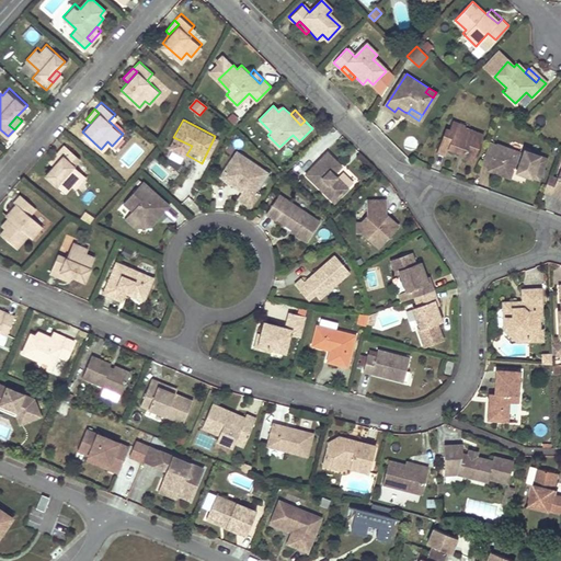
[(472,160),(483,132),(473,128),(472,132),(464,128),(465,125),(451,119),(448,129),(444,128),(435,151),(447,156),(449,150),(462,155),(461,157),(472,160)]
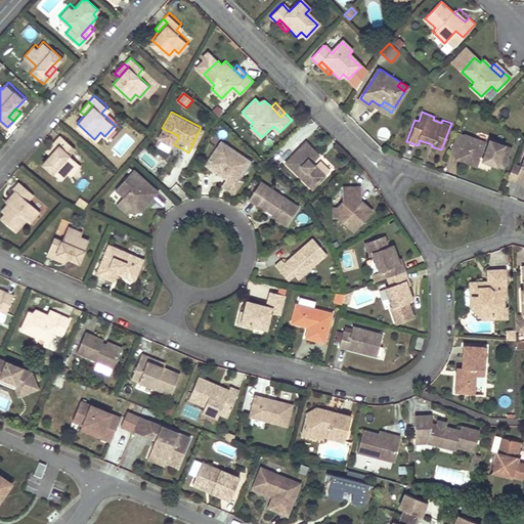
[(489,142),(459,130),(450,155),(459,157),(459,159),(473,165),(480,161),(481,159),(504,167),(511,146),(490,139),(489,142)]
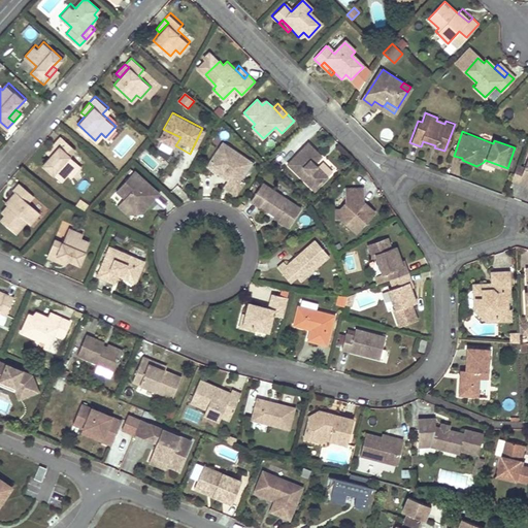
[(74,146),(62,136),(56,141),(60,145),(51,156),(44,163),(62,179),(67,173),(71,176),(81,165),(69,154),(74,146)]
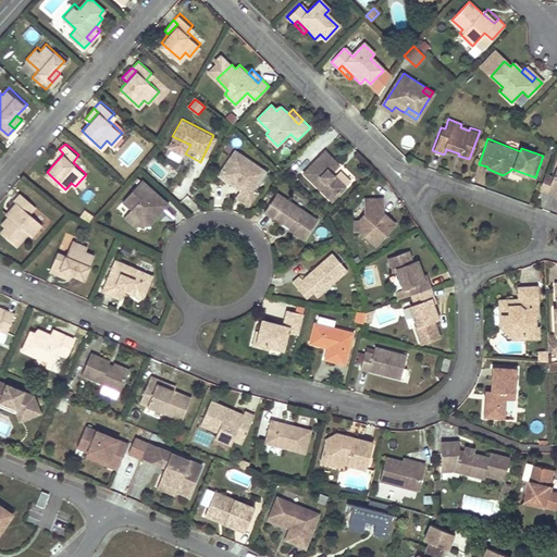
[(63,153),(59,149),(50,160),(53,164),(63,153)]
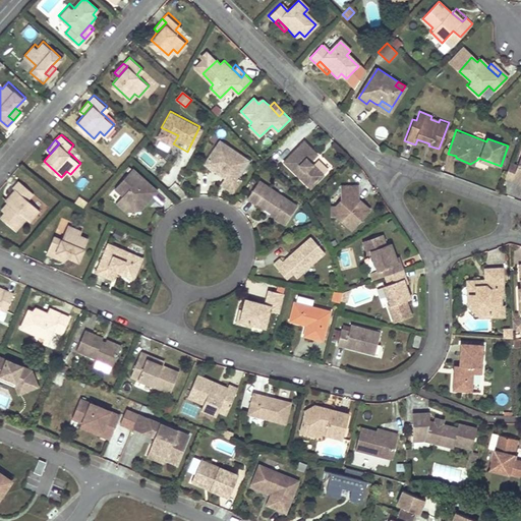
[(224,153),(229,146),(220,139),(215,147),(224,153)]
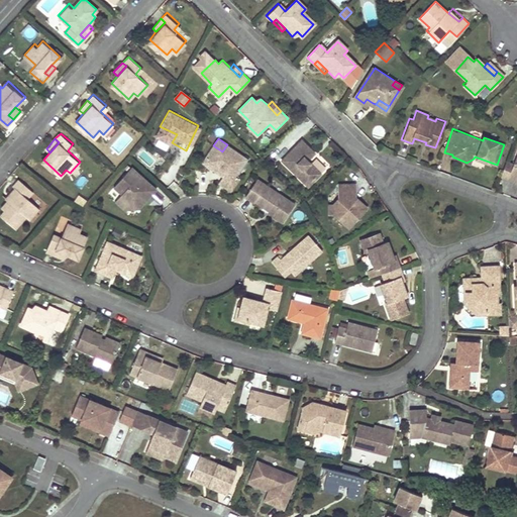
[(312,153),(300,140),(280,162),(305,187),(319,173),(306,160),(312,153)]
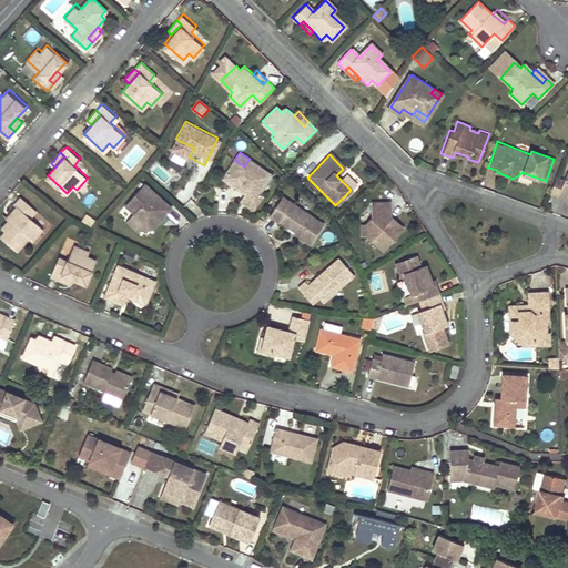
[(271,172),(250,159),(244,166),(234,160),(225,173),(233,179),(235,185),(243,184),(246,186),(244,192),(240,198),(254,208),(262,194),(259,191),(271,172)]
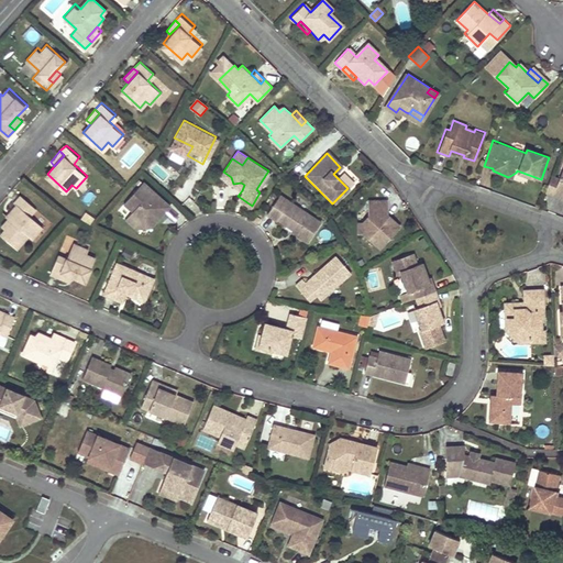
[(562,170),(560,179),(551,176),(545,192),(562,199),(562,197),(562,170)]
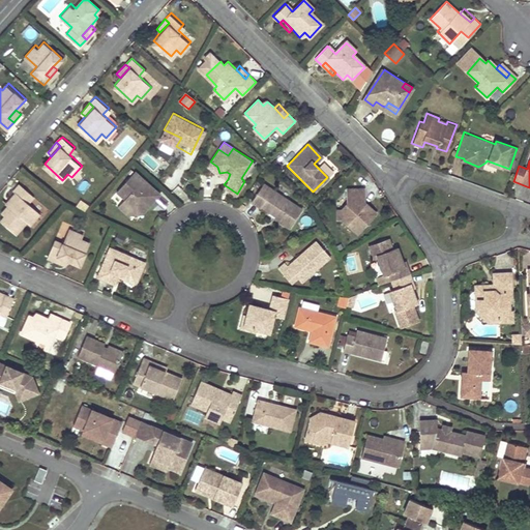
[(210,162),(207,166),(228,179),(230,174),(227,172),(219,173),(217,167),(210,162)]
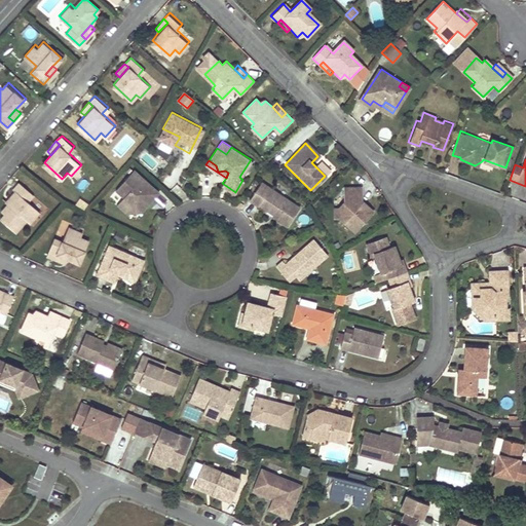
[(133,167),(115,187),(123,195),(116,202),(127,213),(128,211),(132,209),(135,205),(138,209),(141,211),(146,204),(146,200),(148,197),(150,199),(158,191),(133,167)]
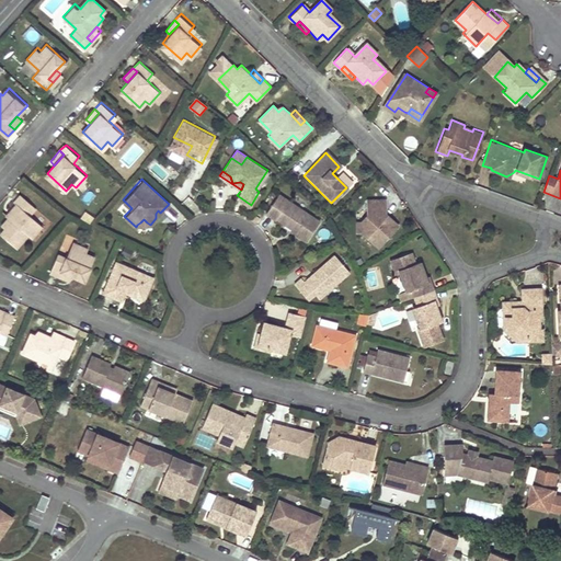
[(36,206),(21,193),(14,201),(21,205),(10,217),(2,226),(6,229),(2,233),(16,247),(27,233),(32,237),(43,224),(30,214),(36,206)]
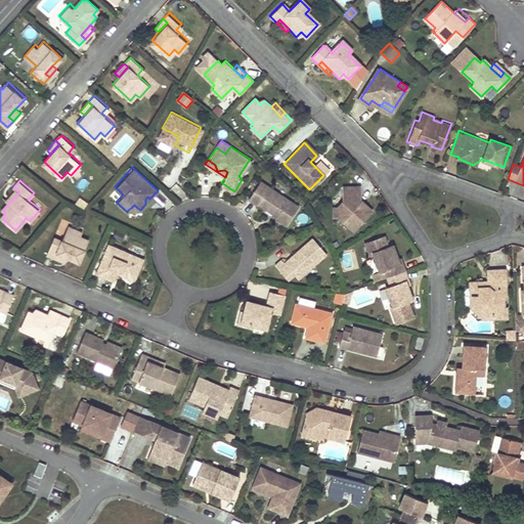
[(284,224),(296,207),(259,180),(246,199),(256,205),(257,203),(272,212),(277,216),(275,219),(284,224)]
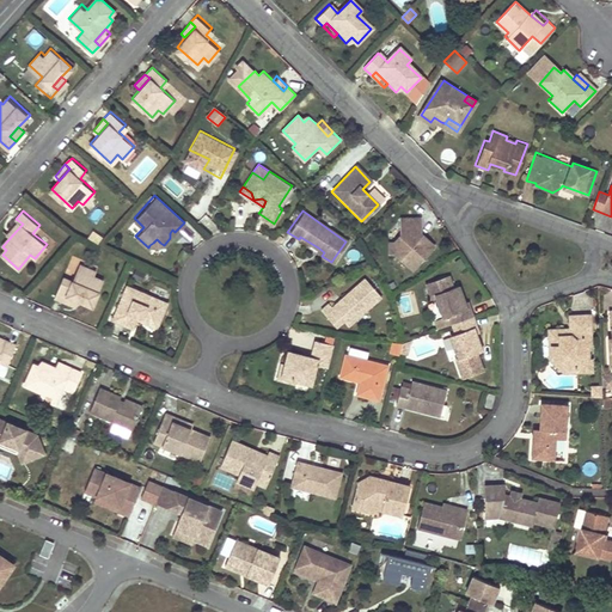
[(420,214),(399,215),(399,219),(398,222),(407,227),(393,238),(393,251),(411,267),(434,244),(415,226),(420,221),(420,214)]
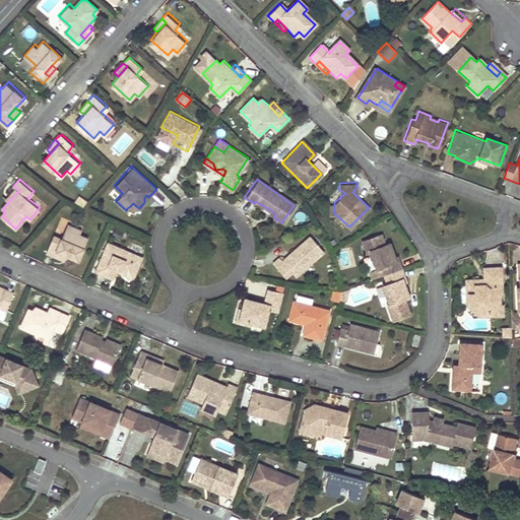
[(19,190),(13,186),(4,196),(9,201),(19,190)]
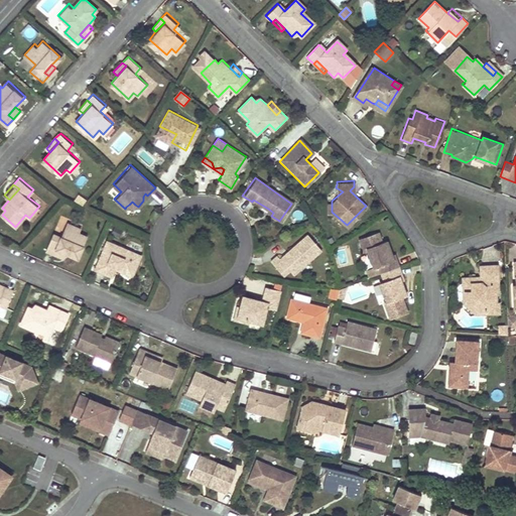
[(79,227),(66,221),(59,235),(51,232),(44,248),(53,252),(55,247),(67,252),(77,256),(86,236),(77,232),(79,227)]
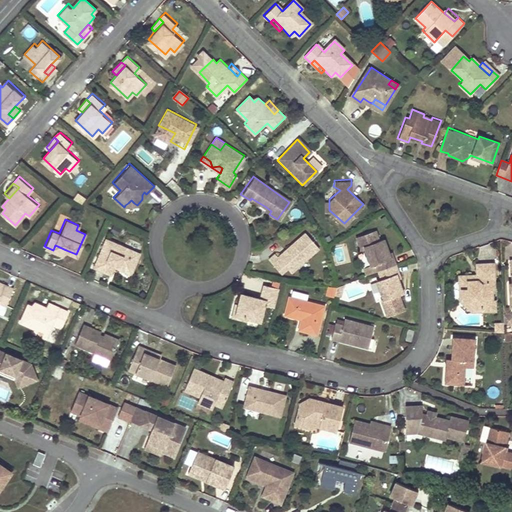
[(316,247),(303,233),(277,253),(274,250),(267,257),(275,266),(283,260),(290,268),(316,247)]
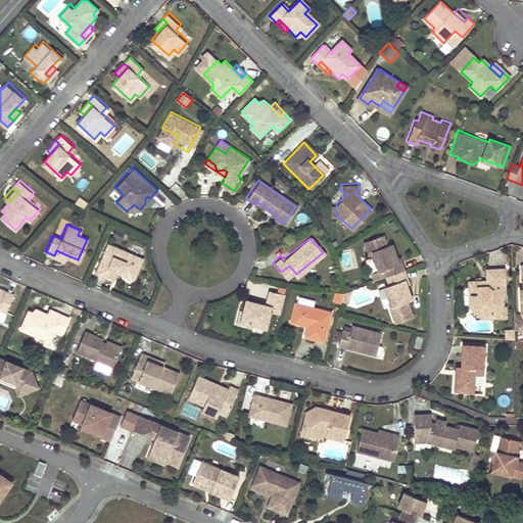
[(142,257),(107,243),(96,272),(113,279),(116,272),(119,269),(134,275),(142,257)]
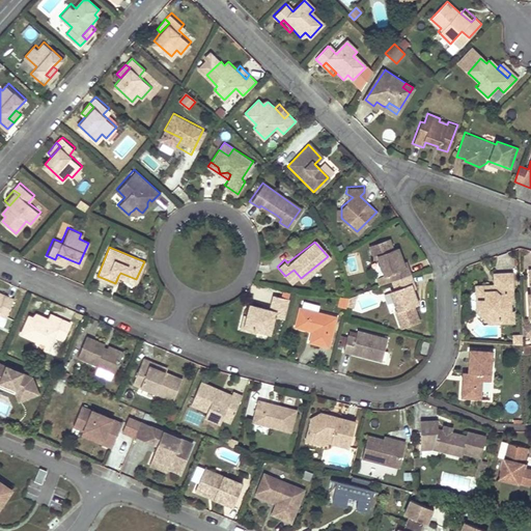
[(387,273),(390,282),(410,275),(408,267),(404,268),(397,247),(375,255),(383,275),(387,273)]
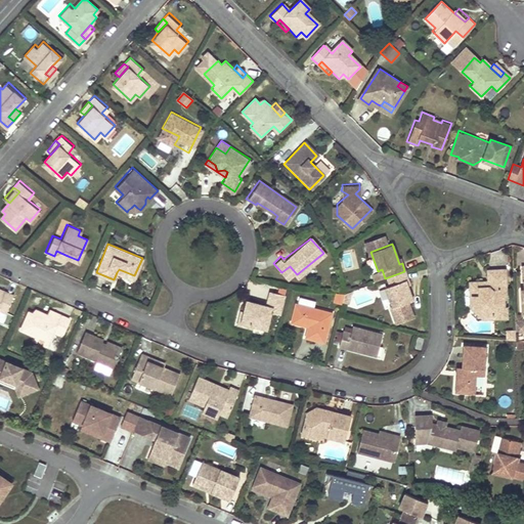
[(68,256),(56,251),(54,256),(66,261),(68,256)]
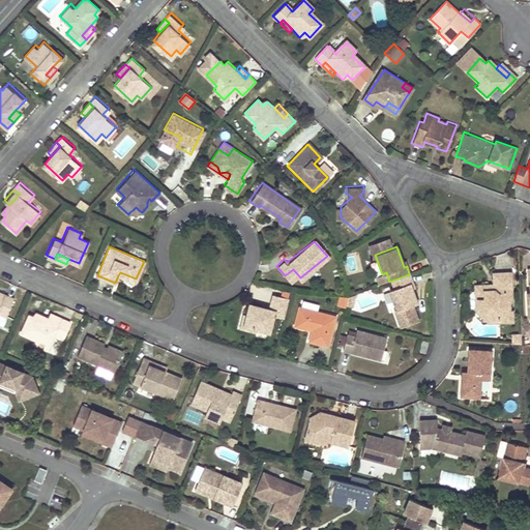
[(509,271),(490,271),(491,283),(491,289),(481,289),(480,283),(472,284),(472,298),(473,312),(481,312),(487,317),(492,316),(492,322),(512,322),(509,271)]
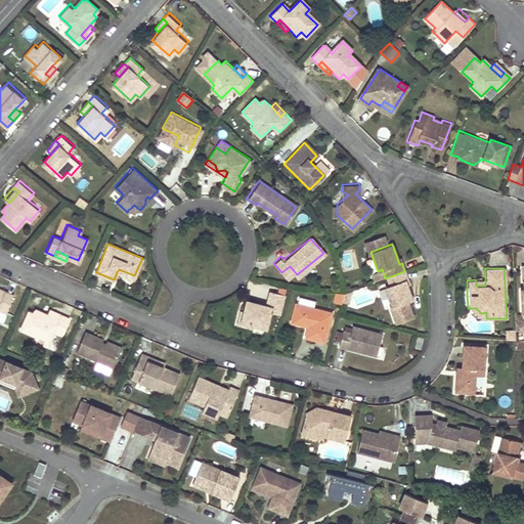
[(119,269),(117,272),(133,279),(134,275),(119,269)]
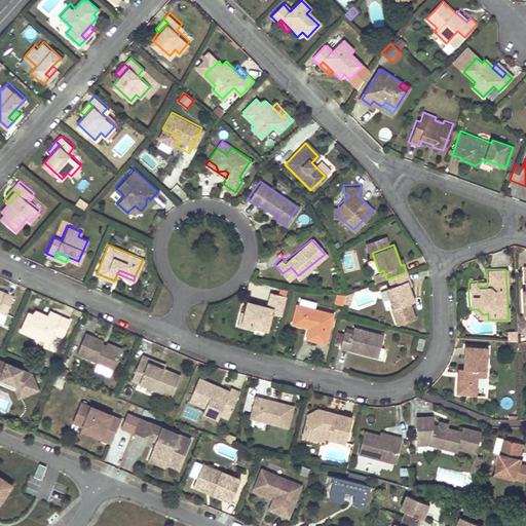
[(410,301),(413,300),(406,279),(409,278),(406,272),(386,279),(388,286),(384,287),(391,307),(410,301)]
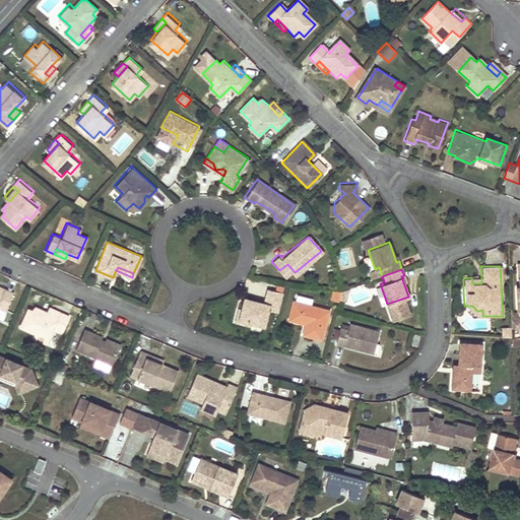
[(263,310),(274,312),(279,291),(261,287),(257,303),(241,299),(235,319),(260,326),(263,310)]
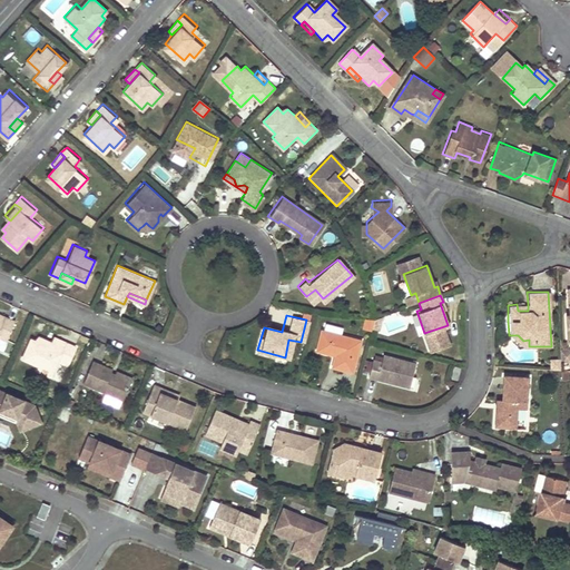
[(13,321),(3,316),(1,322),(0,321),(0,337),(5,340),(13,321)]
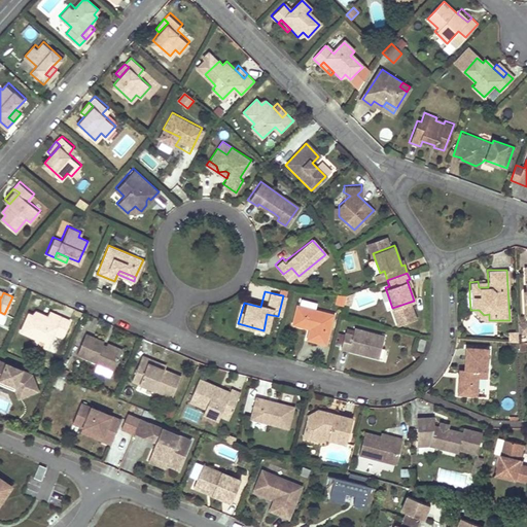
[(341,306),(344,294),(336,293),(334,304),(341,306)]
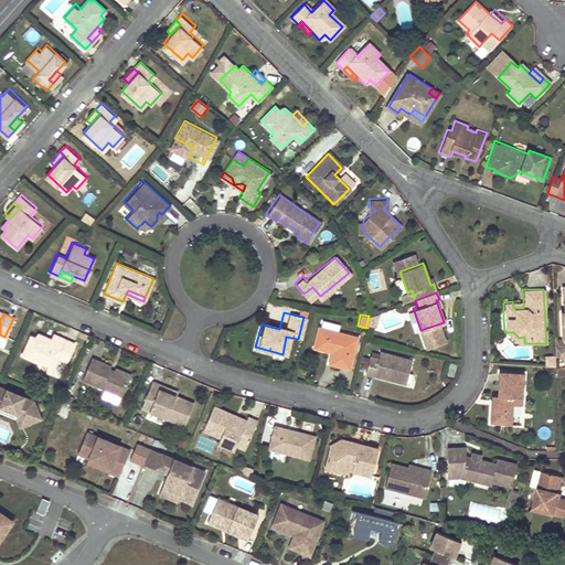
[(322,319),(321,324),(338,329),(340,323),(322,319)]
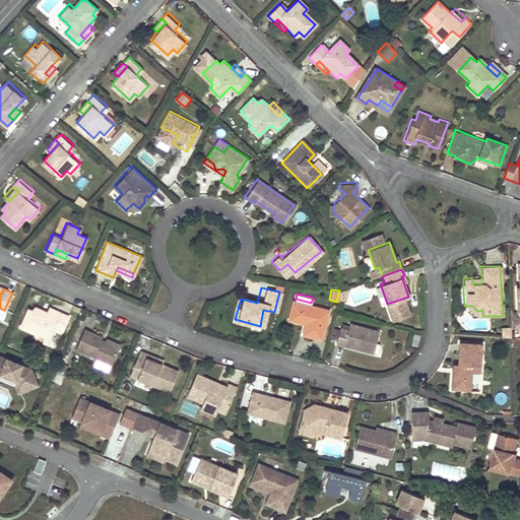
[(405,298),(387,304),(394,321),(412,315),(405,298)]
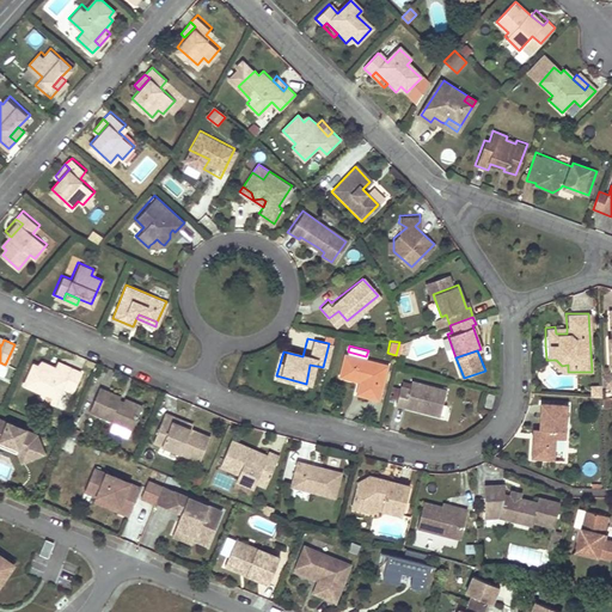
[(384,365),(342,354),(336,377),(355,381),(352,393),(374,399),(384,365)]
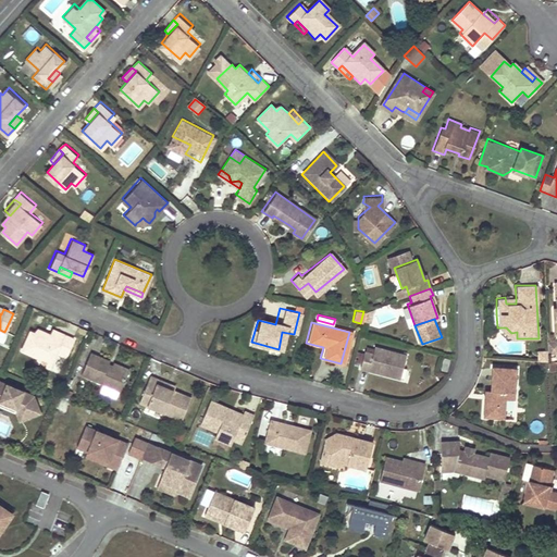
[(505,338),(508,338),(517,338),(517,332),(511,333),(506,327),(497,327),(505,338)]
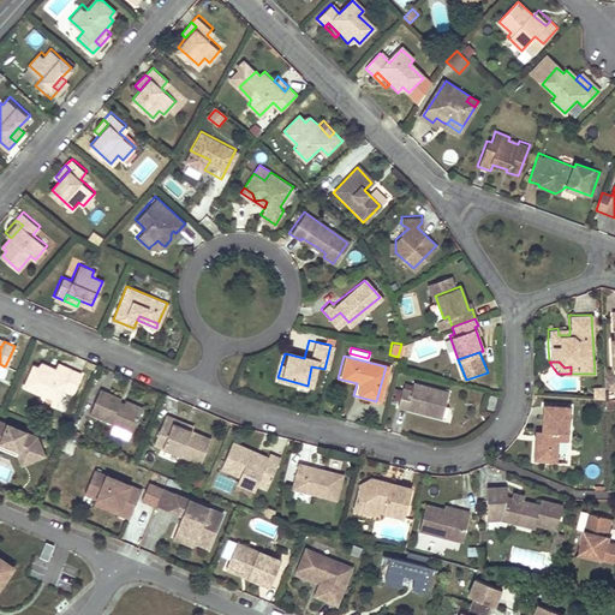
[(82,375),(72,370),(69,376),(54,369),(42,363),(40,369),(33,365),(24,384),(40,392),(39,396),(55,405),(63,390),(72,395),(82,375)]
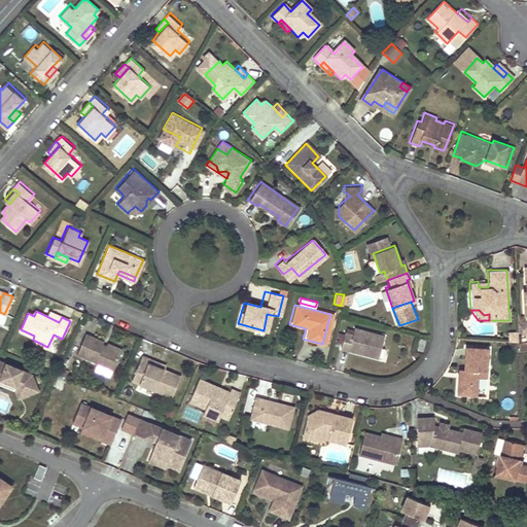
[(62,317),(48,311),(46,316),(59,322),(62,317)]
